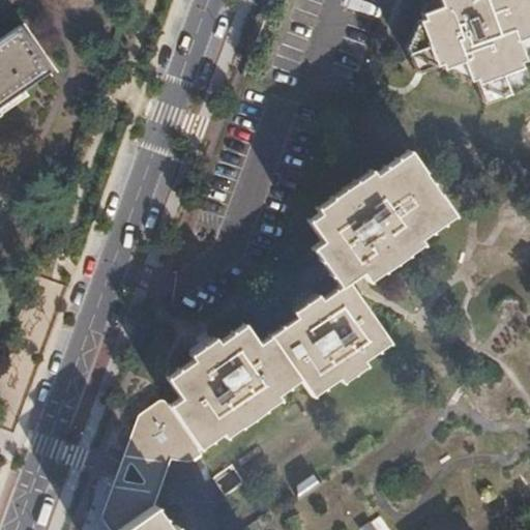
[(529,0),(437,0),(441,8),(422,15),(424,22),(418,24),(424,43),(408,50),(410,57),(442,66),(445,72),(465,65),(472,84),(478,83),(487,107),(529,90),(529,87),(523,65),(527,64),(520,41),(529,37),(529,0)]
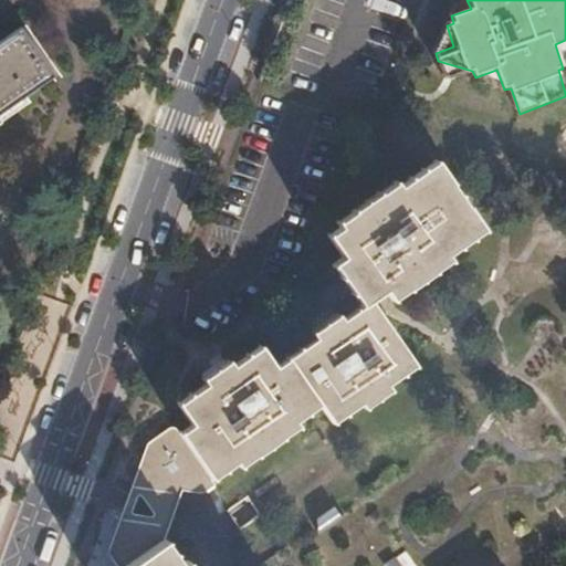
[(471,9),(467,0),(458,0),(451,16),(471,9)]
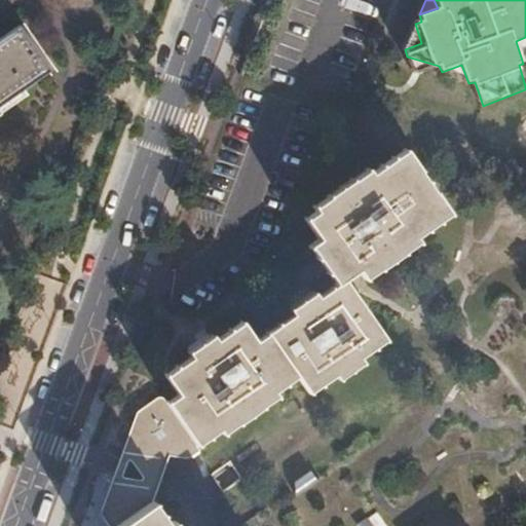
[(421,43),(415,24),(404,48),(405,49),(421,43)]
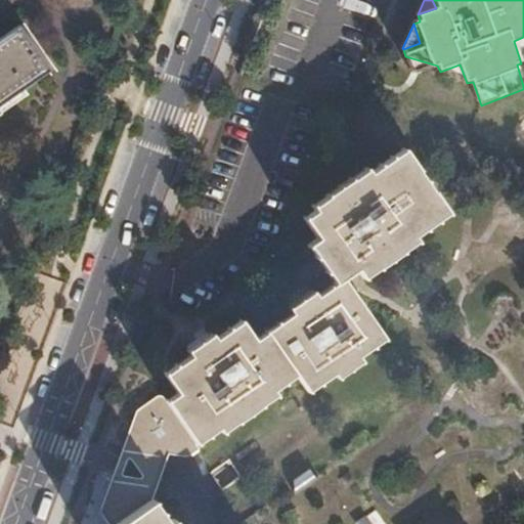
[(49,79),(19,32),(0,44),(0,118),(0,111),(4,108),(49,79)]
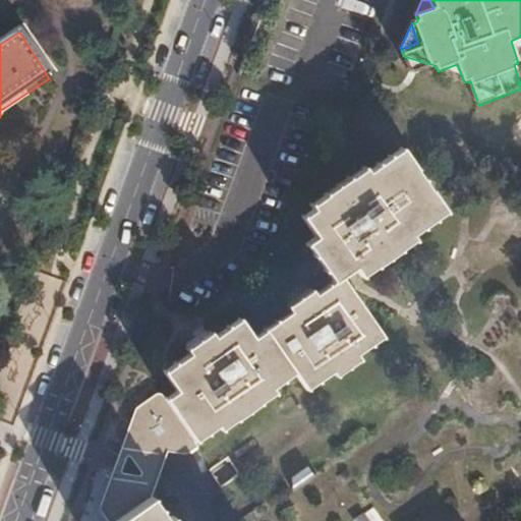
[(520,37),(511,41),(518,63),(520,55),(520,37)]
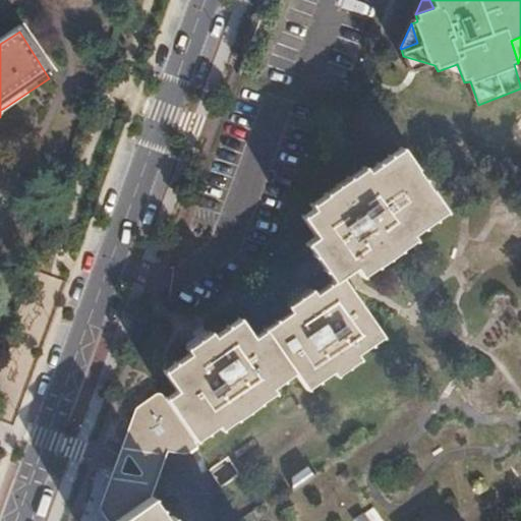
[(435,65),(403,56),(409,72),(435,65)]
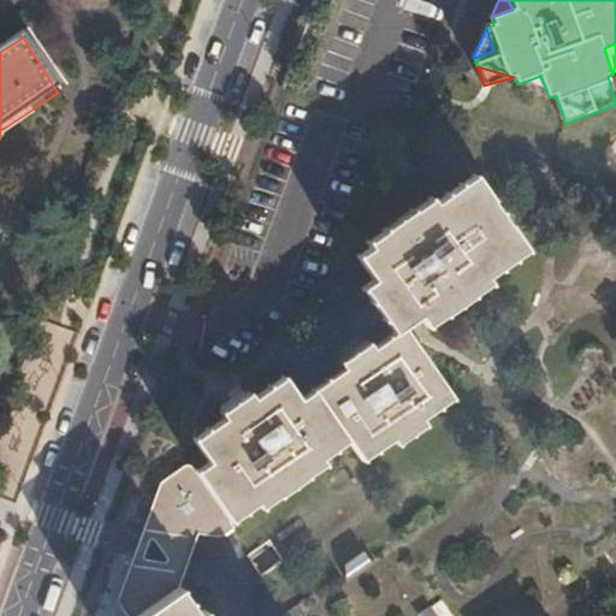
[(527,255),(475,177),(437,206),(432,199),(369,243),(374,252),(361,260),(375,282),(365,290),(395,333),(375,347),(371,339),(339,362),(344,369),(302,398),(289,379),(254,403),(249,396),(219,416),(225,424),(196,444),(209,467),(170,496),(149,555),(132,603),(141,615),(211,615),(209,614),(205,615),(202,615),(184,592),(195,585),(188,578),(193,566),(200,544),(213,545),(227,543),(242,533),(236,523),(261,505),(266,513),(330,469),(323,461),(349,443),(363,465),(396,443),(400,449),(430,427),(425,421),(457,398),(414,337),(425,329),(427,332),(490,288),(487,284),(527,255)]
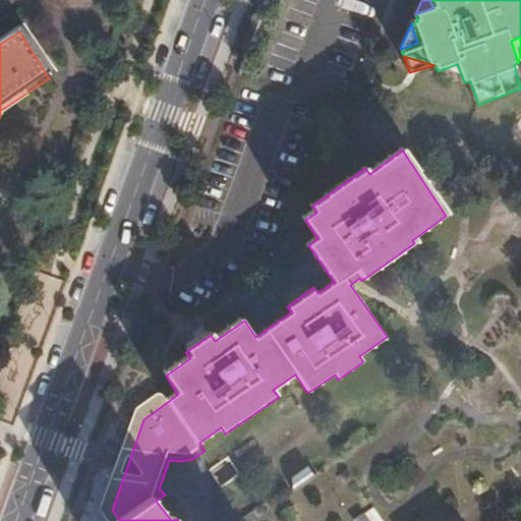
[(356,516),(358,520),(378,520),(371,509),(356,516)]
